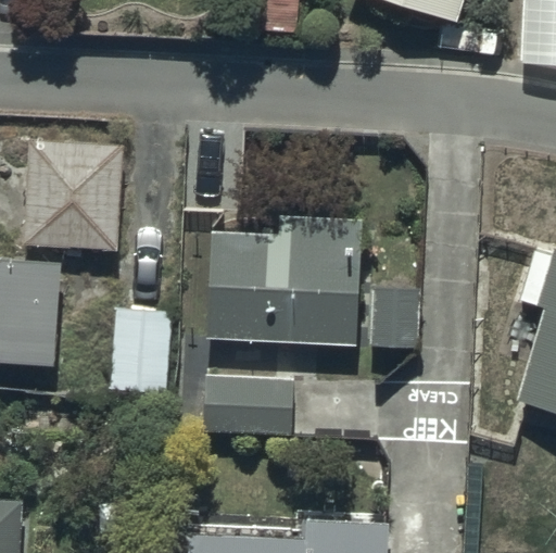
[(265,0),(263,35),(300,37),(302,0),(265,0)]
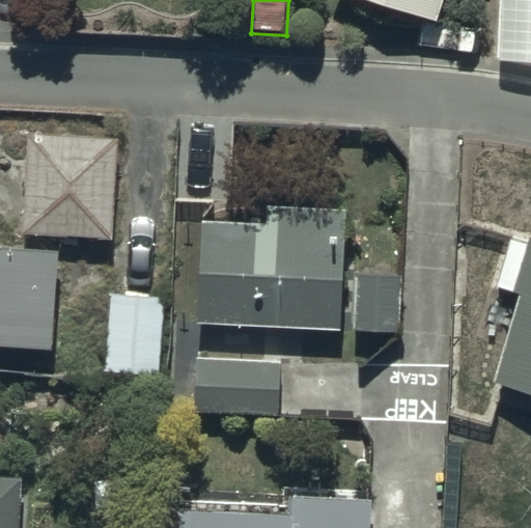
[(361,0),(440,25),(448,0),(361,0)]
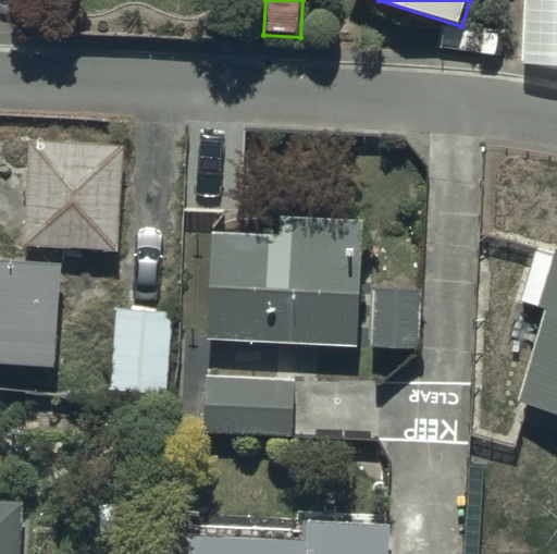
[(123,142),(29,136),(24,248),(116,253),(123,142)]
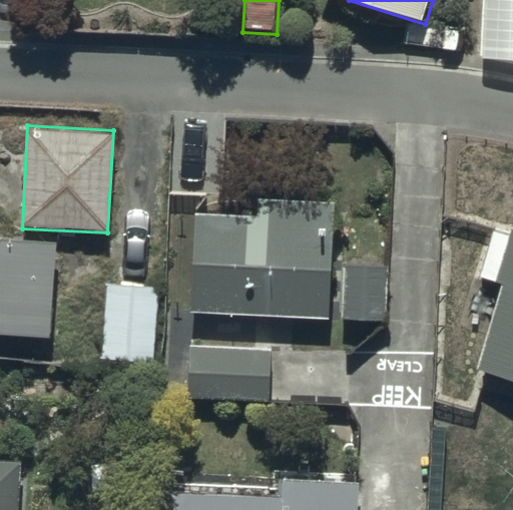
[(257,214),(196,215),(197,315),(335,314),(334,190),(257,190),(257,214)]
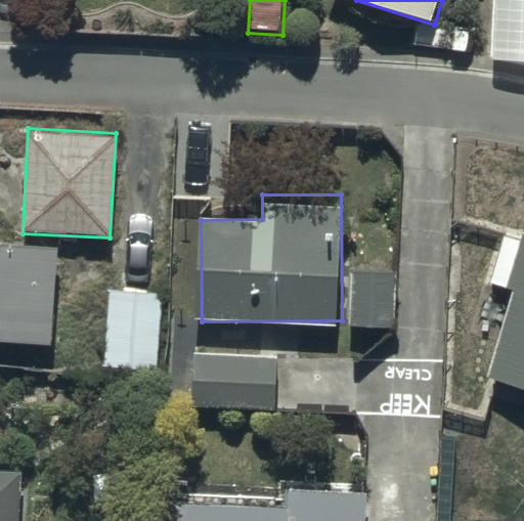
[(523,239),(505,233),(492,284),(516,290),(493,382),(523,389),(523,239)]
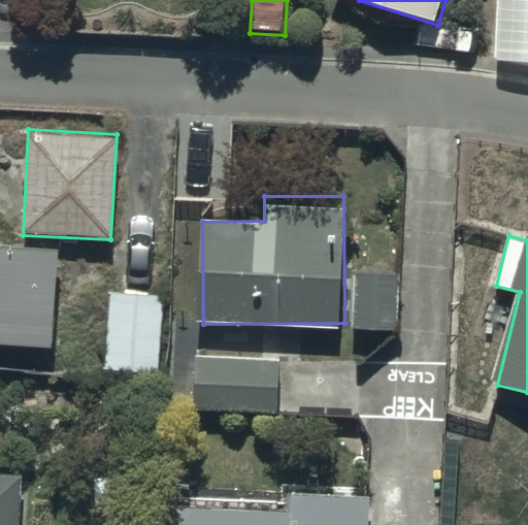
[(0,351),(55,354),(60,242),(0,239),(0,351)]
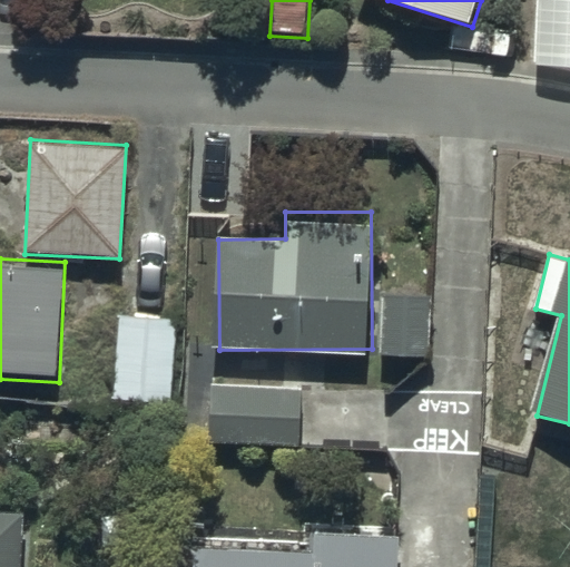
[(438,295),(386,291),(382,354),(433,359),(438,295)]
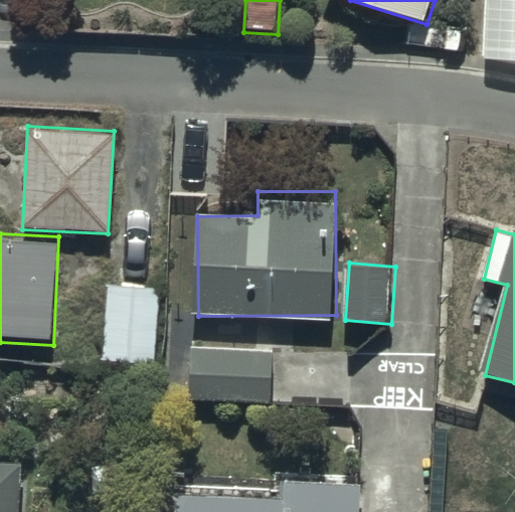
[(157,287),(107,284),(104,359),(153,362),(157,287)]
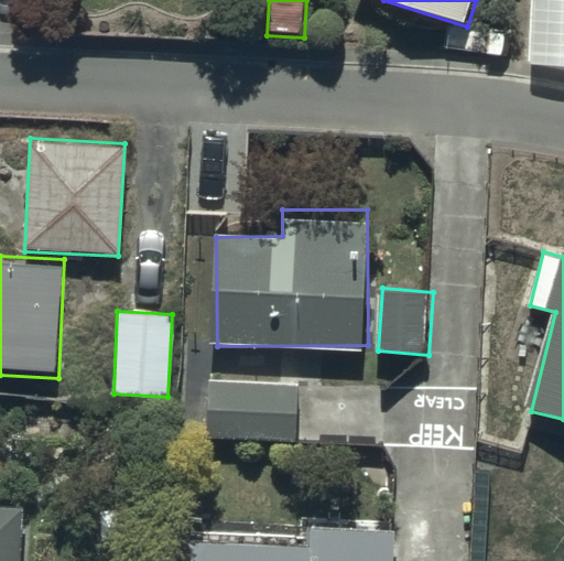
[(297,384),(207,384),(207,443),(297,443),(297,384)]
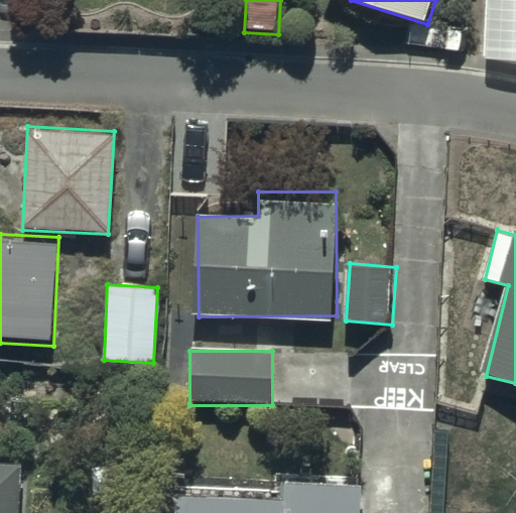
[(20,512),(22,462),(0,461),(0,512),(20,512)]
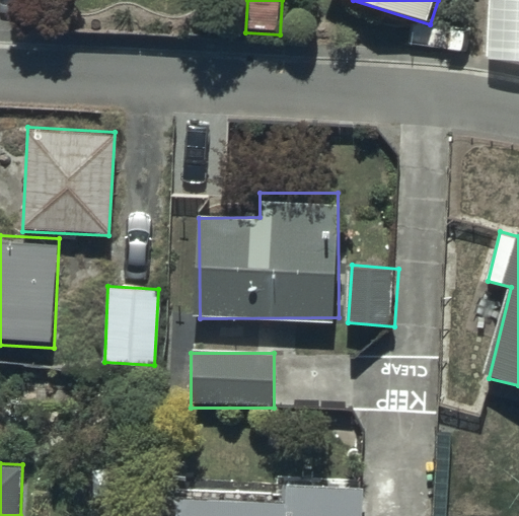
[(288,503),(182,497),(181,515),(365,515),(367,488),(289,484),(288,503)]
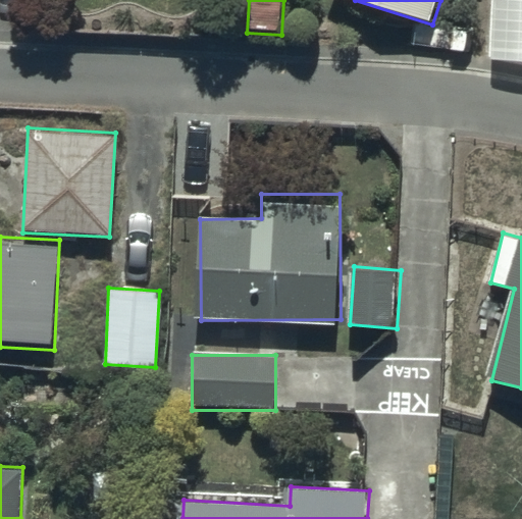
All buildings are outlined.
